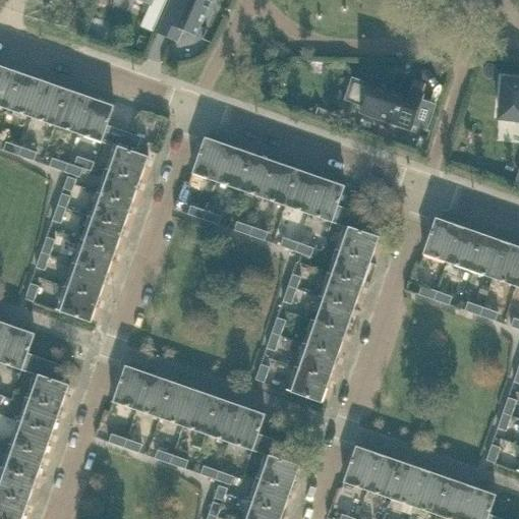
[(147,0),(150,1),(139,24),(152,30),(164,0),(147,0)]
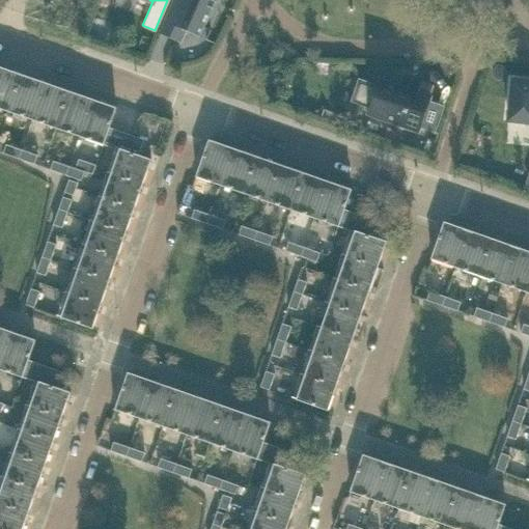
[(170,0),(157,32),(179,43),(189,22),(202,27),(214,0),(170,0)]
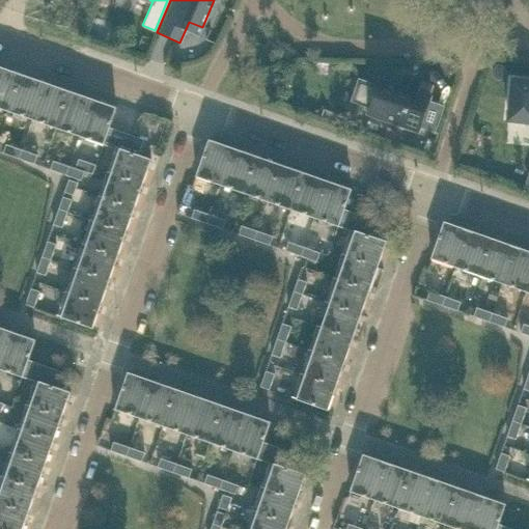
[(0,108),(7,110),(21,74),(0,66),(0,108)]
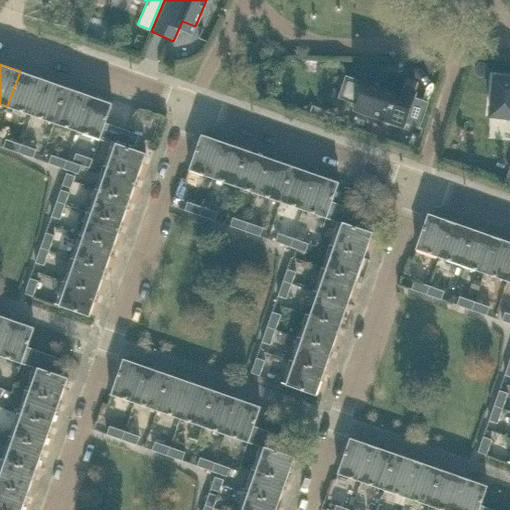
[(30,114),(43,79),(20,71),(7,106),(30,114)]
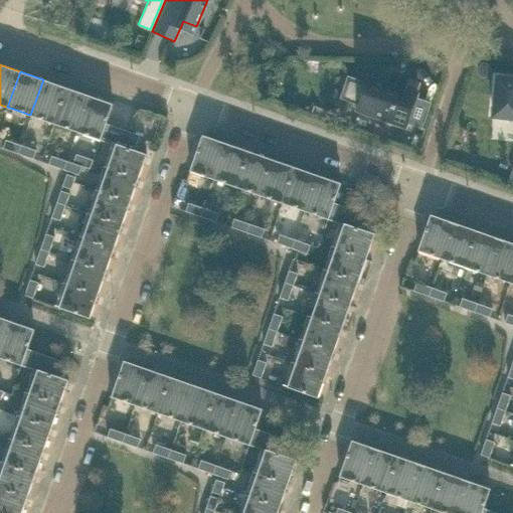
[(512,77),(495,75),(491,116),(512,118),(512,77)]
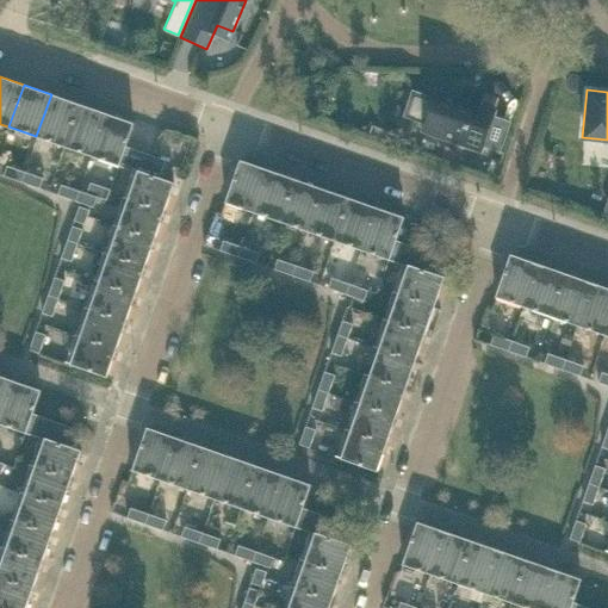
[(413,91),(404,116),(427,124),(425,129),(478,148),(491,112),(489,111),(494,100),(473,93),(469,104),(438,93),(435,99),(413,91)]
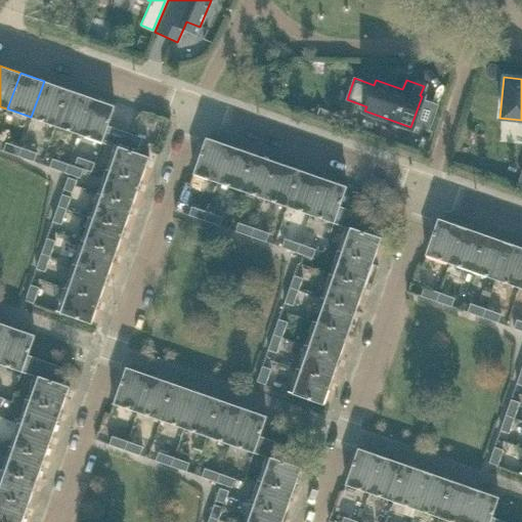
[(54,125),(68,89),(44,81),(31,117),(54,125)]
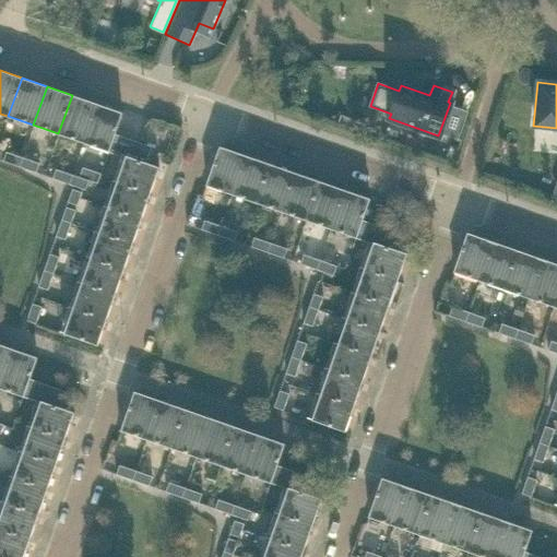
[(82,142),(96,103),(72,95),(58,133),(82,142)]
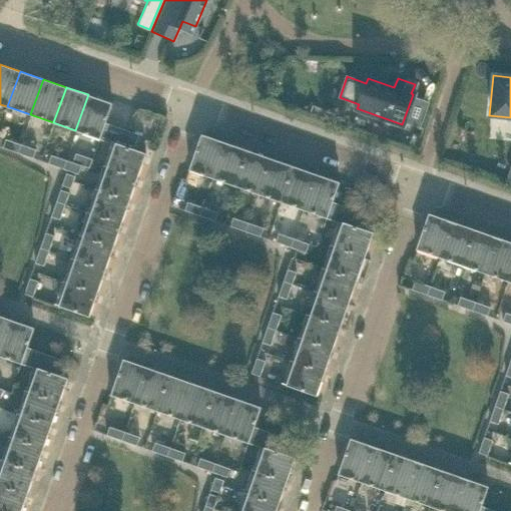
[(111,102),(110,102),(88,94),(75,130),(99,138),(115,143),(121,127),(105,121),(111,102)]
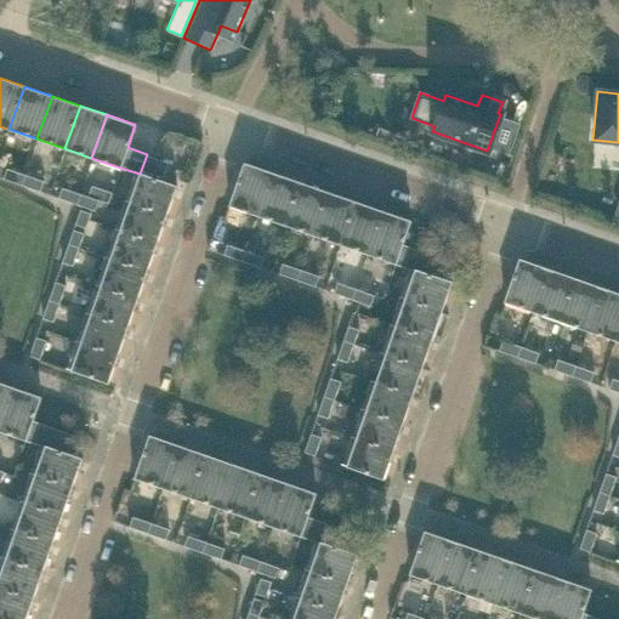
[(162,180),(168,162),(147,154),(140,174),(130,202),(165,214),(176,186),(162,180)]
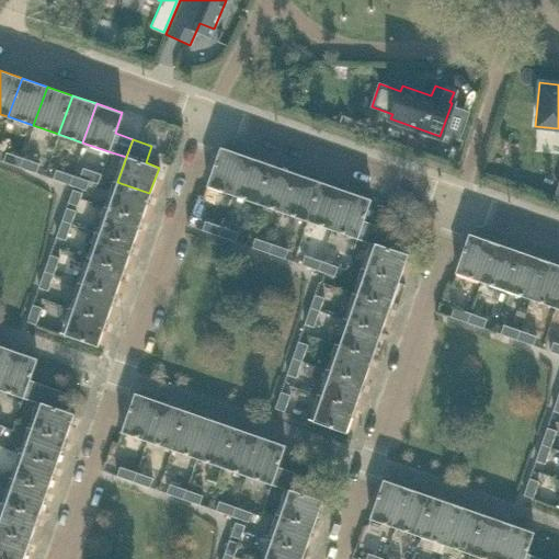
[(246,156),(220,147),(219,146),(206,185),(231,194),(246,156)]
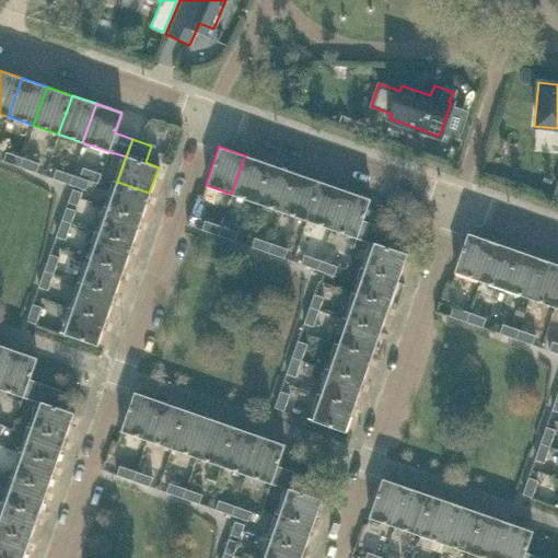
[(19,165),(22,157),(9,152),(6,161),(19,165)]
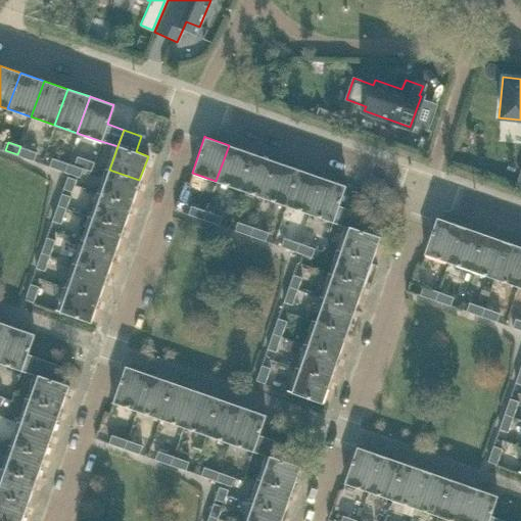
[(240,189),(252,153),(229,145),(216,181),(240,189)]
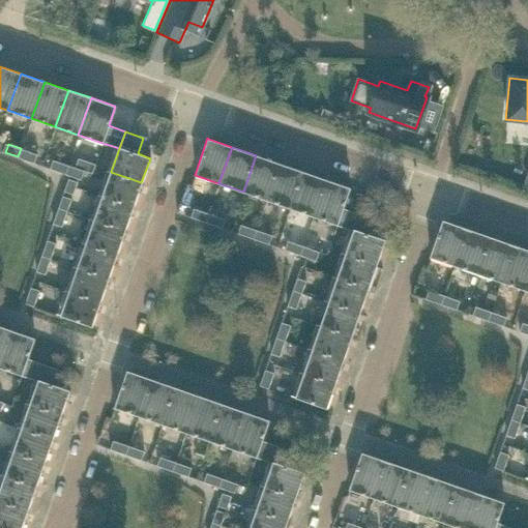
[(18,156),(30,160),(33,152),(21,148),(18,156)]
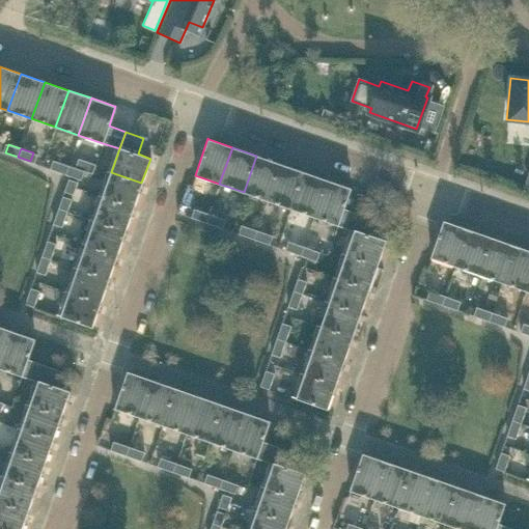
[(267,200),(279,164),(256,156),(244,192),(267,200)]
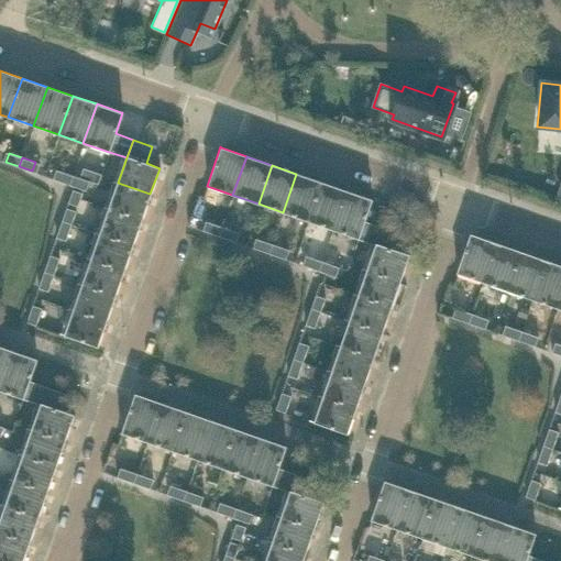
[(83,168),(79,177),(85,178),(96,183),(99,173),(83,168)]
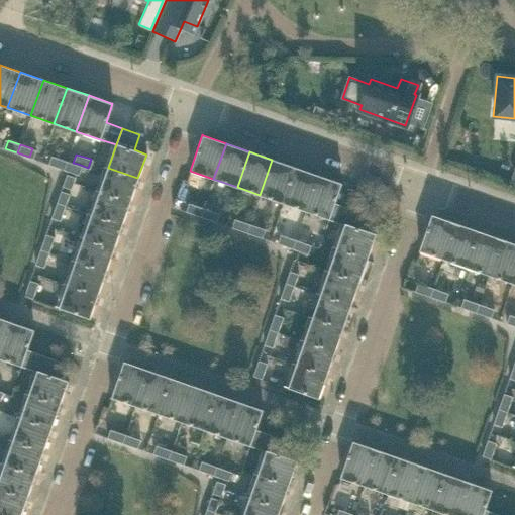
[(63,169),(66,161),(54,156),(50,165),(63,169)]
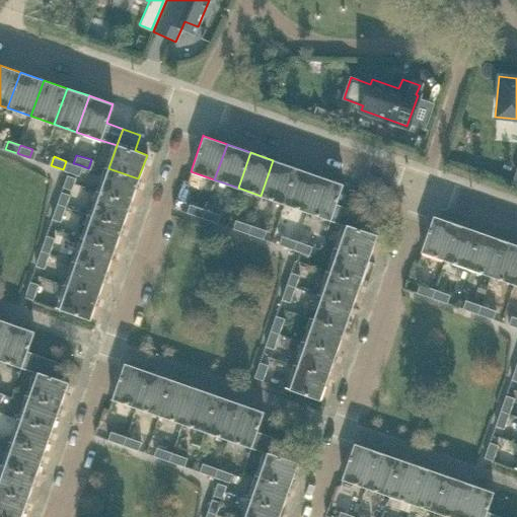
[(284,204),(296,167),(273,160),(261,196),(284,204)]
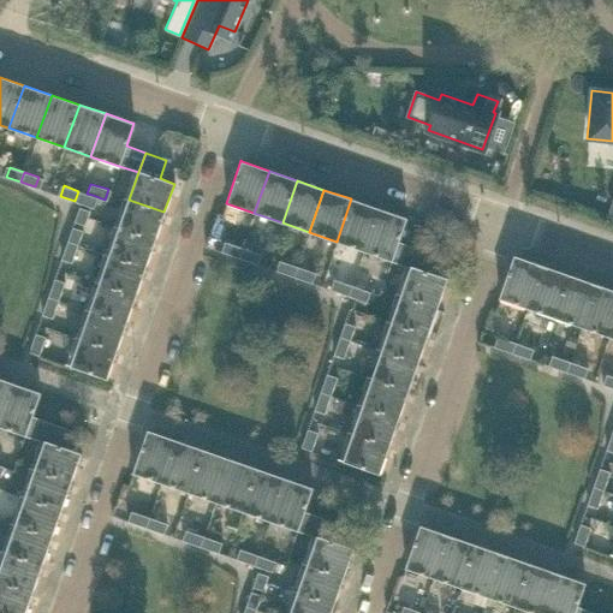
[(75,201),(89,206),(93,195),(87,194),(78,191),(75,201)]
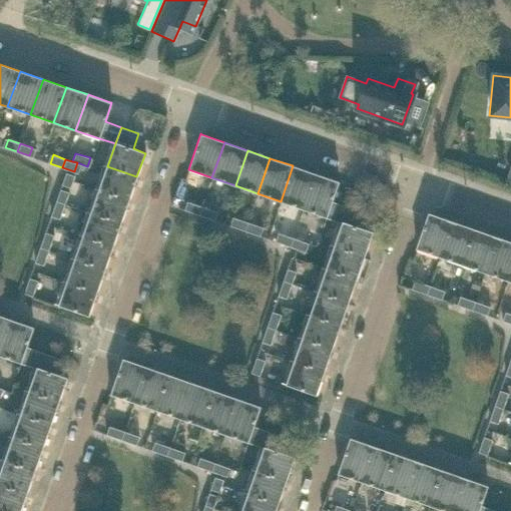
[(303,209),(316,173),(293,165),(281,201),(303,209)]
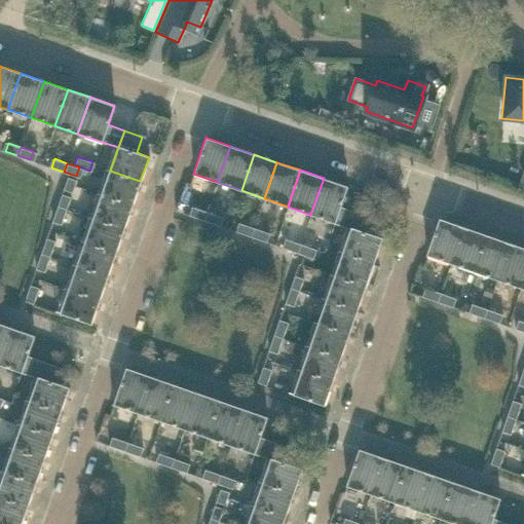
[(133,204),(140,181),(110,171),(102,194),(133,204)]
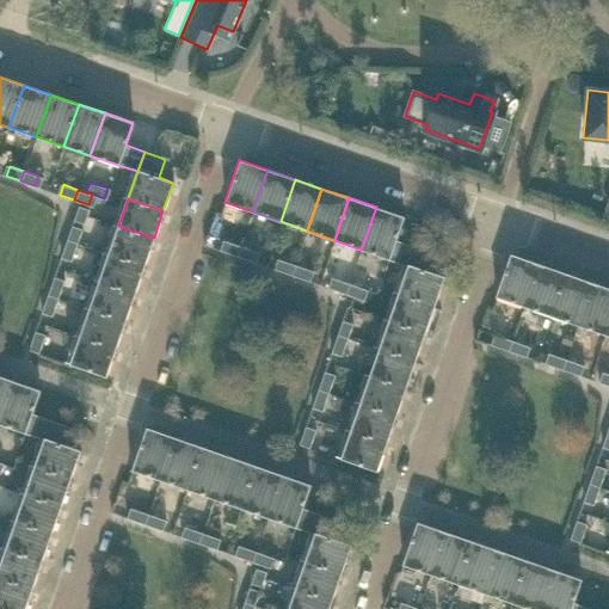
[(84,223),(88,208),(78,204),(73,220),(84,223)]
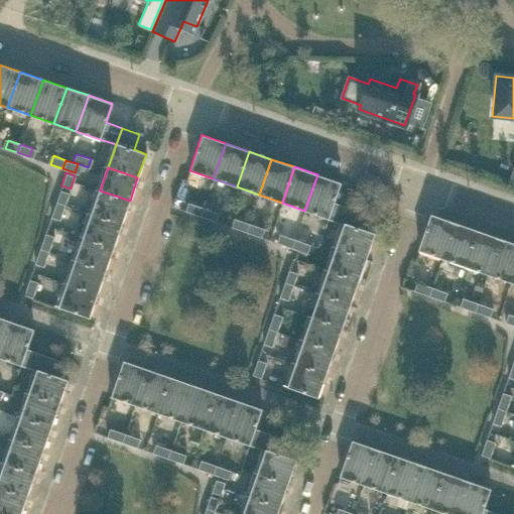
[(335,202),(341,182),(317,174),(304,211),(344,224),(350,208),(335,202)]
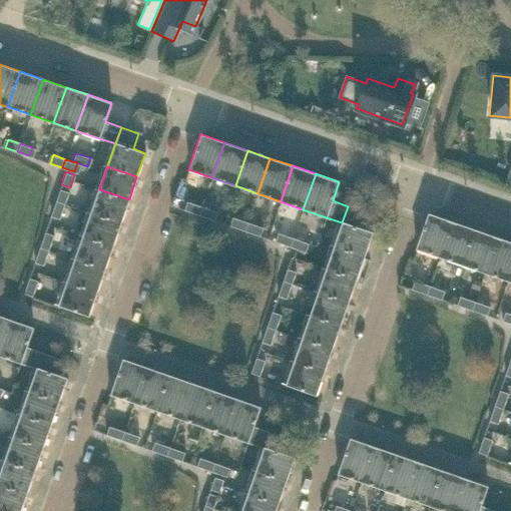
[(64,203),(68,191),(59,188),(55,200),(64,203)]
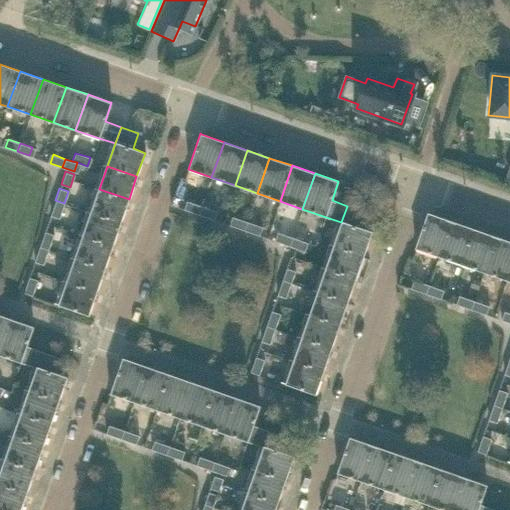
[(121,222),(129,199),(99,189),(91,212),(121,222)]
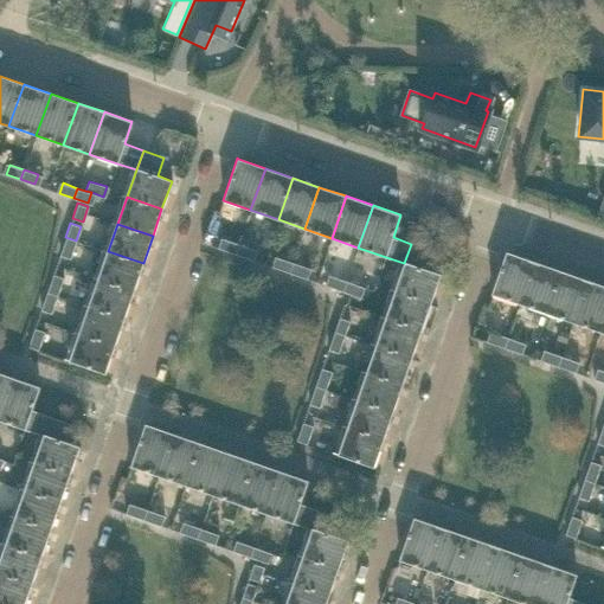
[(71,255),(76,241),(65,237),(60,251),(71,255)]
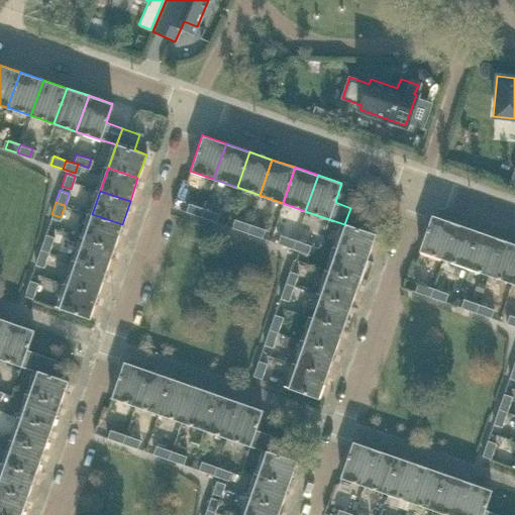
[(200,216),(203,207),(191,203),(188,212),(200,216)]
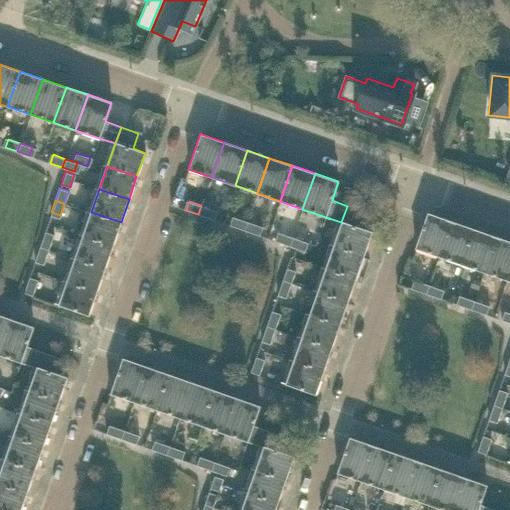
[(198,214),(210,218),(213,209),(201,205),(198,214)]
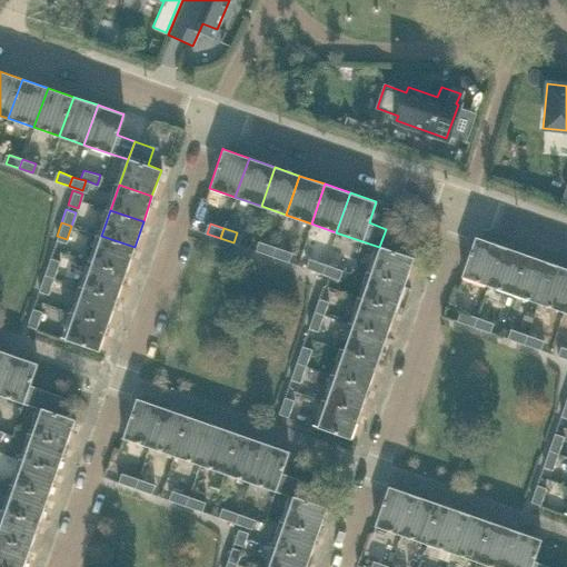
[(404,284),(414,257),(399,252),(405,236),(386,229),(379,247),(370,272),(404,284)]
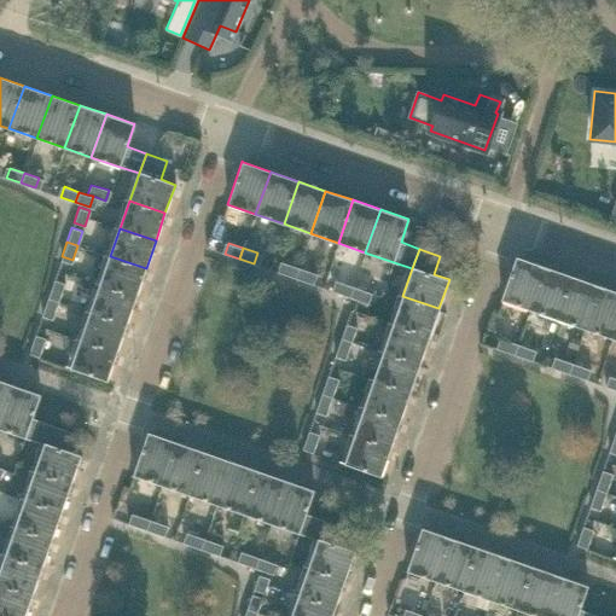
[(135,298),(146,268),(110,256),(99,286),(135,298)]
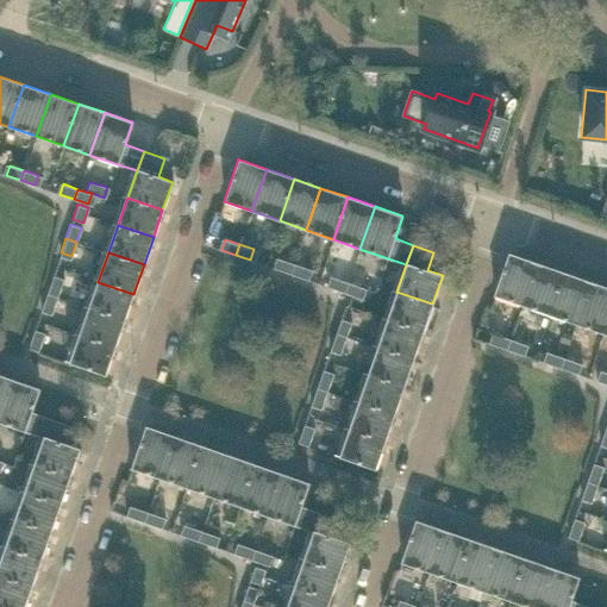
[(537,263),(509,254),(508,252),(494,295),(521,305),(537,263)]
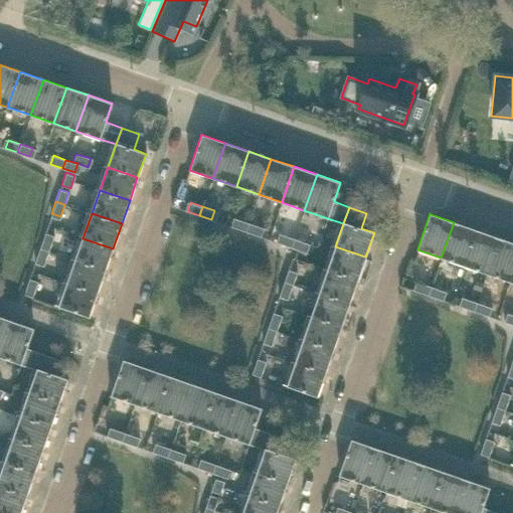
[(245,231),(248,222),(236,218),(233,227),(245,231)]
